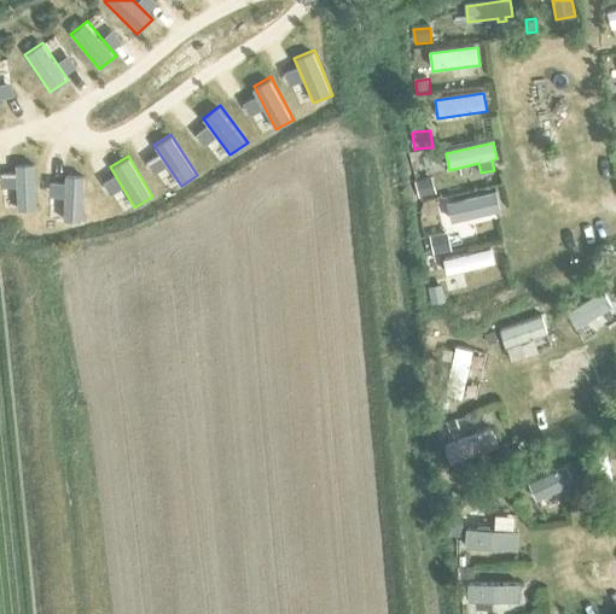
[(15,165),(16,210),(38,210),(35,164),(15,165)]
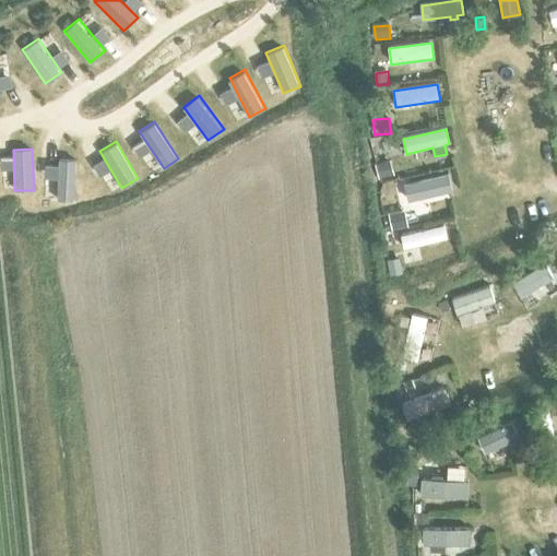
[(60,156),(57,201),(75,202),(80,158),(60,156)]
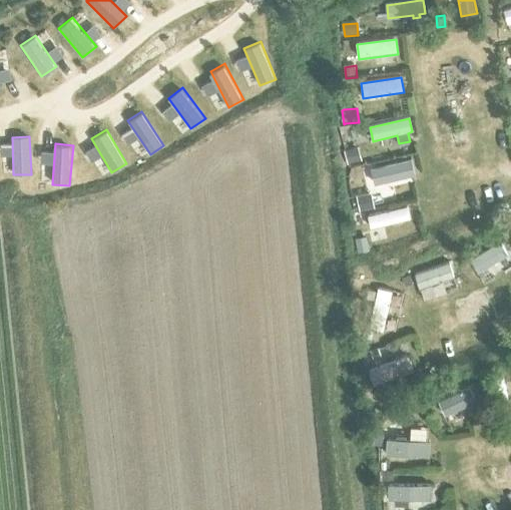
[(349,152),(346,153),(349,164),(350,164),(362,161),(359,150),(349,152)]
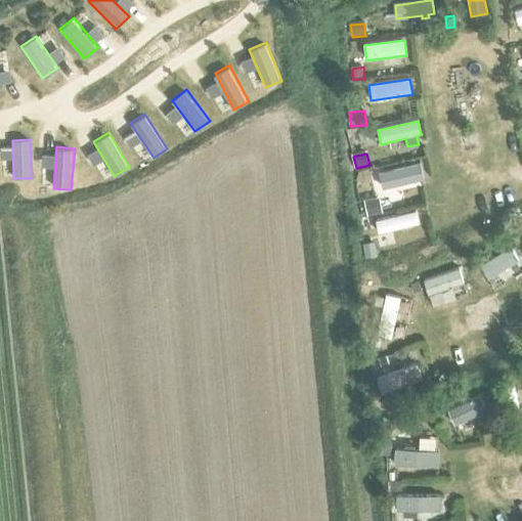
[(409,166),(371,175),(374,187),(389,184),(390,190),(398,188),(397,182),(412,178),(409,166)]
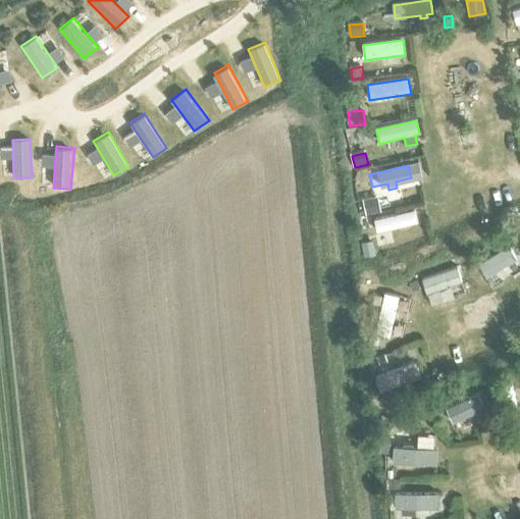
[(376,200),(365,203),(368,216),(379,213),(376,200)]
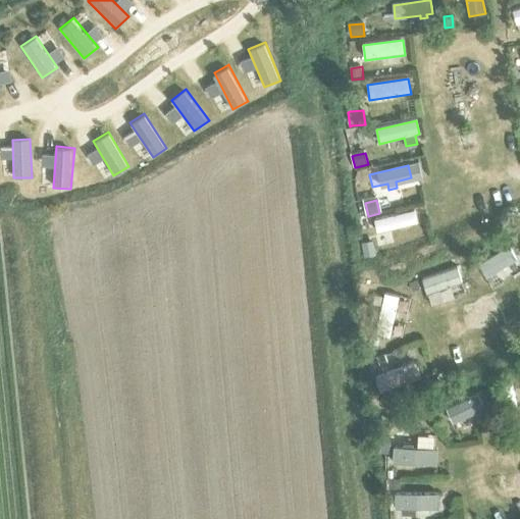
[(418,222),(415,210),(371,221),(374,234),(418,222)]
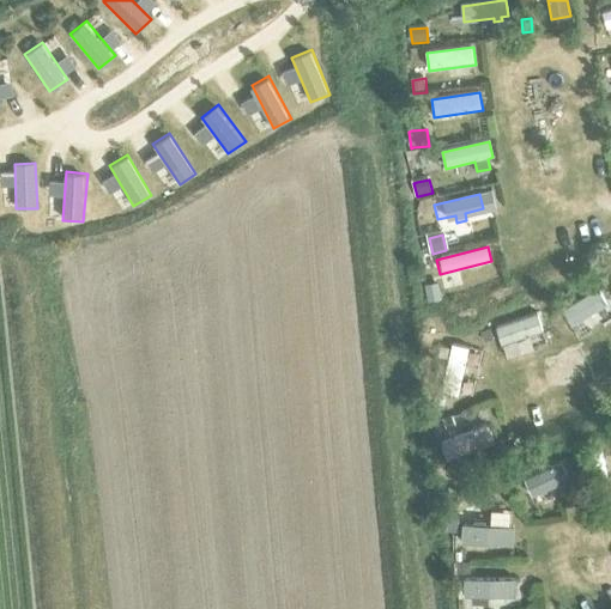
[(600,284),(566,317),(578,330),(610,298),(610,293),(600,284)]
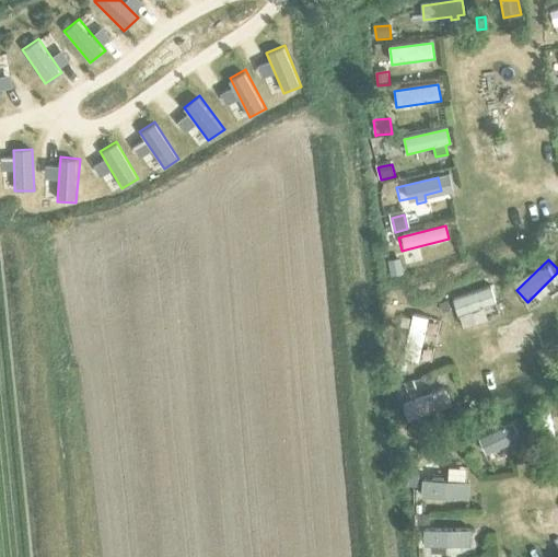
[(453,301),(457,316),(496,303),(490,288),(468,296),(468,293),(461,296),(462,298),(453,301)]
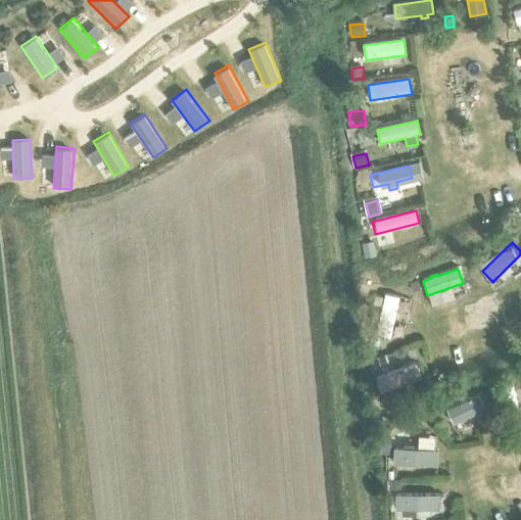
[(419,283),(412,286),(415,294),(422,291),(419,283)]
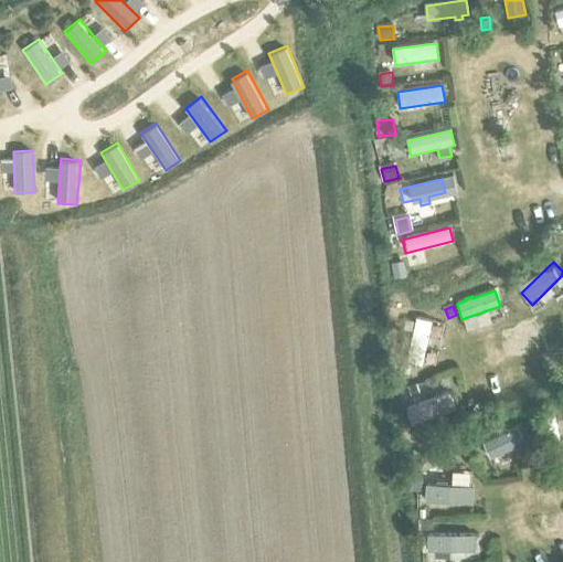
[(432,324),(418,321),(410,362),(423,364),(432,324)]
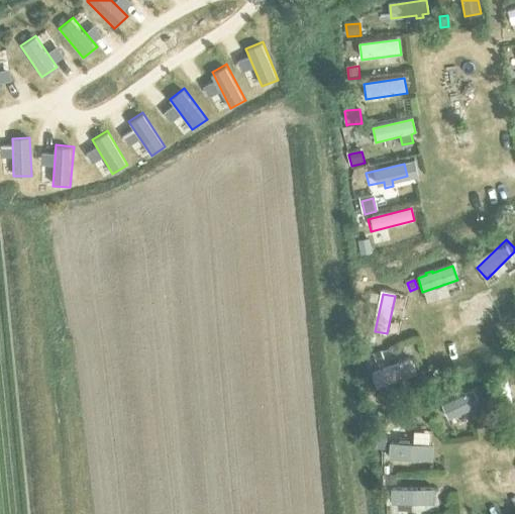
[(373,357),(367,360),(371,368),(374,367),(385,362),(381,353),(373,357)]
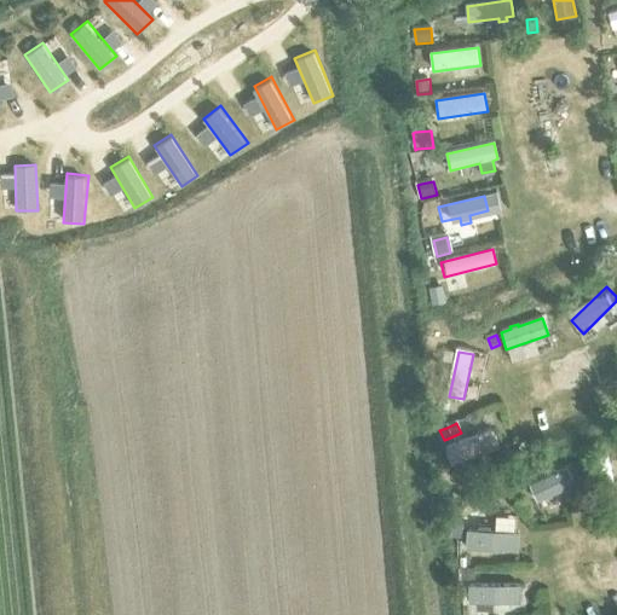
[(459,463),(500,447),(494,431),(468,441),(467,435),(456,440),(459,445),(453,447),(459,463)]
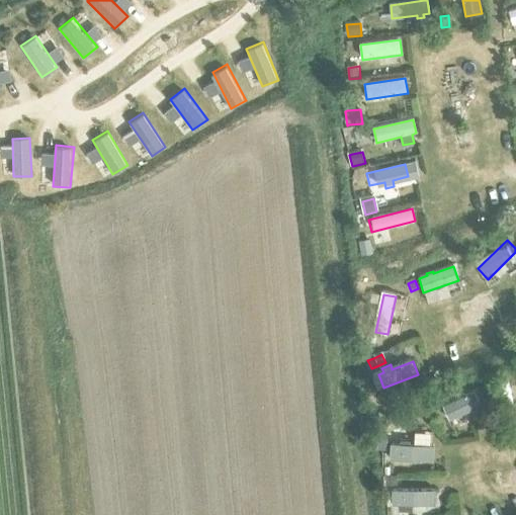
[(476,393),(443,407),(448,418),(468,409),(470,414),(478,411),(476,406),(481,404),(476,393)]
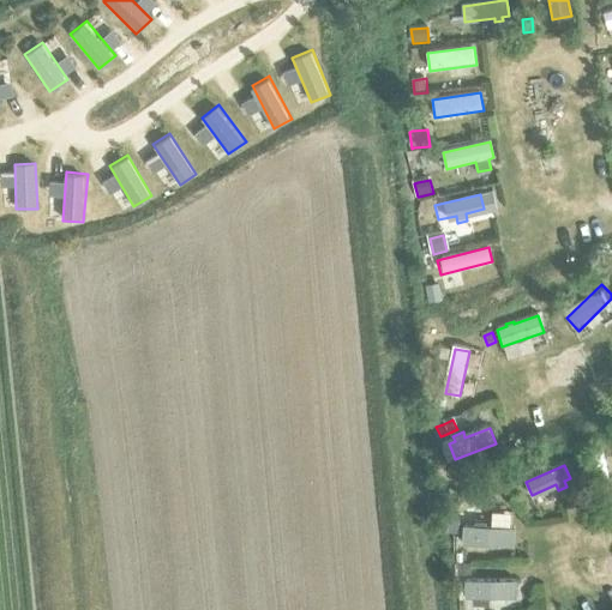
[(450,519),(449,536),(455,537),(460,537),(461,520),(455,519),(450,519)]
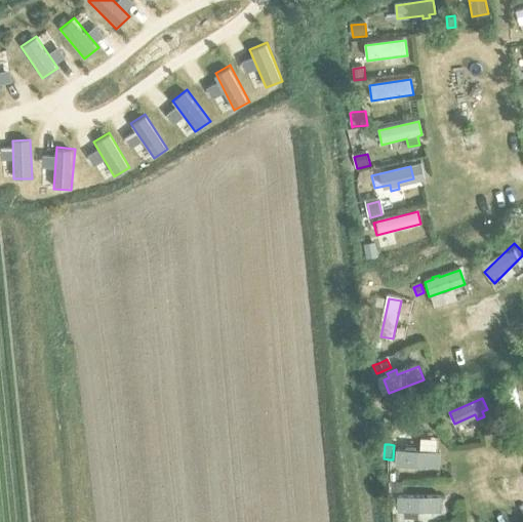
[(396,450),(396,467),(439,469),(440,452),(415,451),(415,447),(405,446),(405,451),(396,450)]
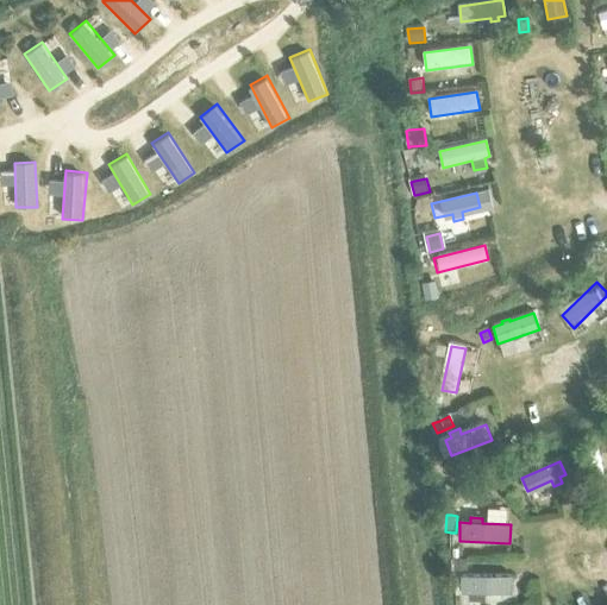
[(468,560),(455,559),(455,571),(456,572),(468,572),(468,560)]
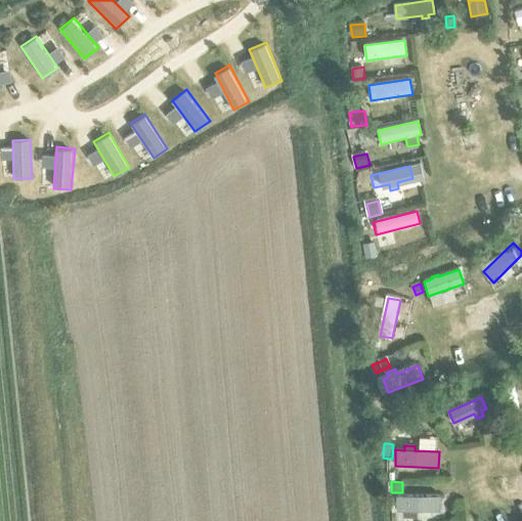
[(418,511),(441,511),(441,496),(397,496),(397,511),(403,511),(403,518),(418,518),(418,511)]
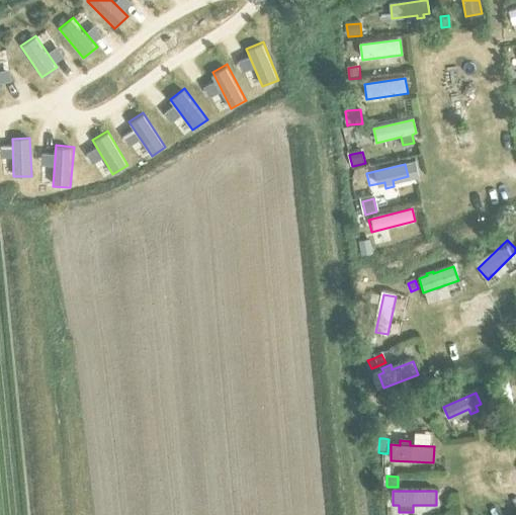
All buildings are outlined.
